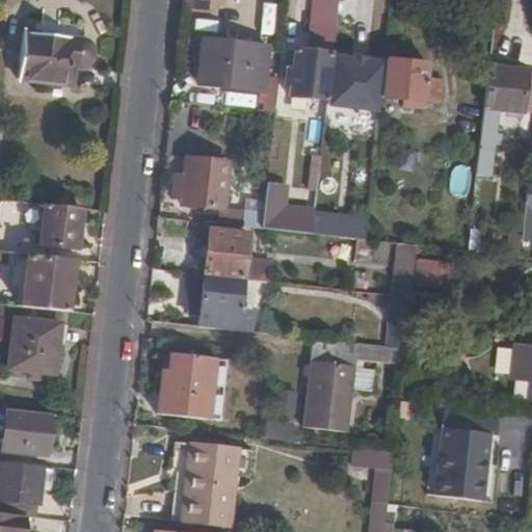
[(192,0),(192,11),(248,9),(247,0),(192,0)]
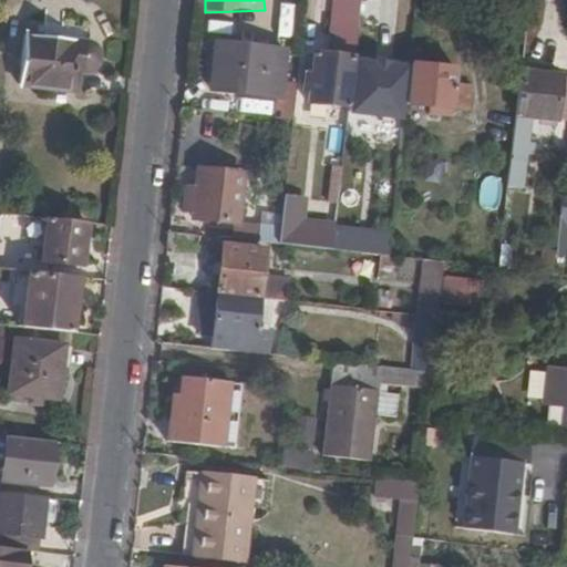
[(331,0),(327,39),(356,42),(360,0),(331,0)]
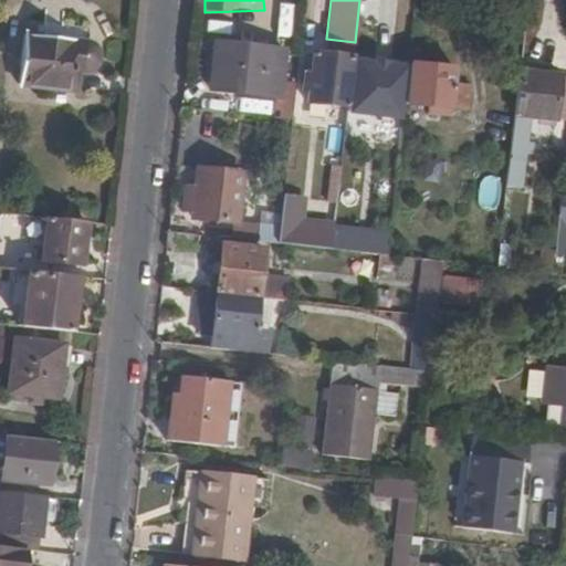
[(28,39),(22,87),(77,93),(79,73),(91,74),(100,66),(100,56),(96,51),(90,49),(92,32),(39,28),(38,40),(28,39)]
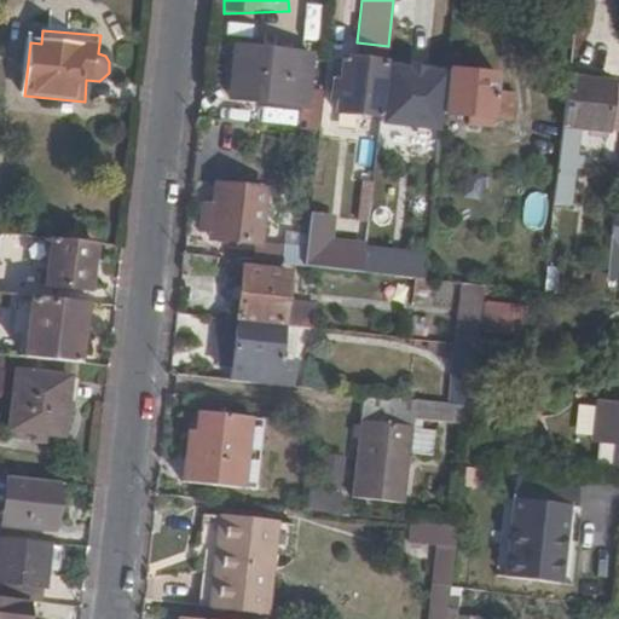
[(301,109),(305,109),(306,93),(311,58),(236,50),(230,100),(301,109)]
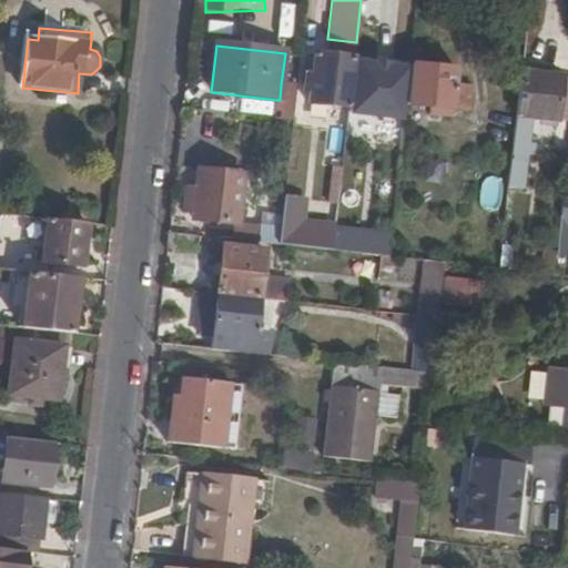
[(310,93),(308,107),(346,111),(352,61),(313,58),(312,71),(304,71),(302,93),(310,93)]
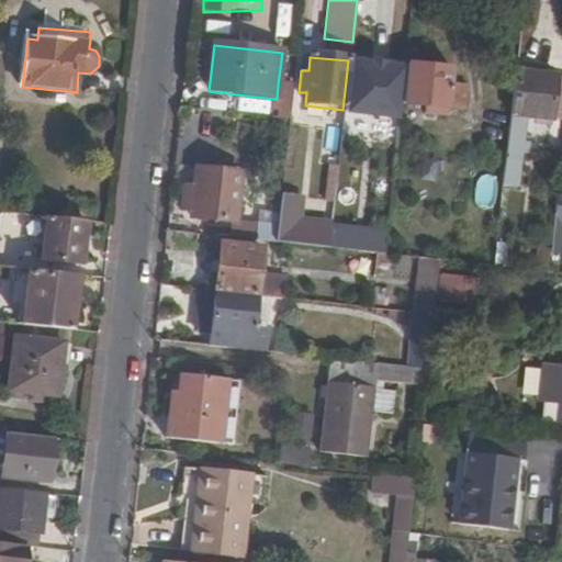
[(390,65),(351,60),(347,111),(384,115),(385,109),(390,65)]
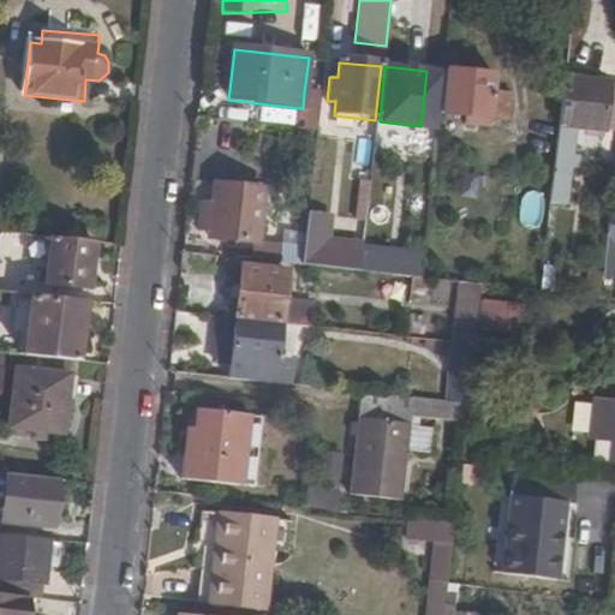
[(494,78),(445,73),(440,115),(461,118),(461,129),(471,130),(473,119),(506,123),(509,96),(493,95),(494,78)]
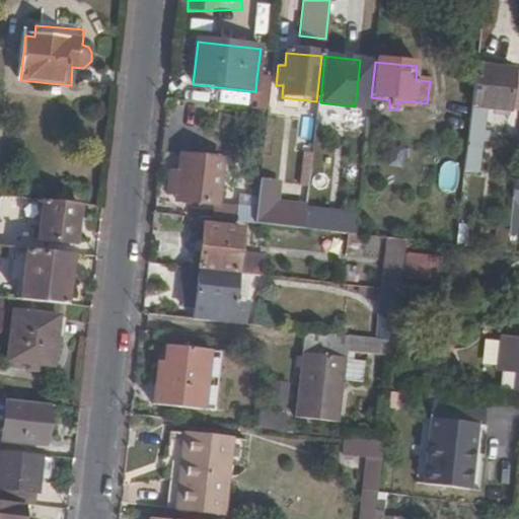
[(516,73),(476,68),(472,109),(486,112),(511,114),(516,73)]
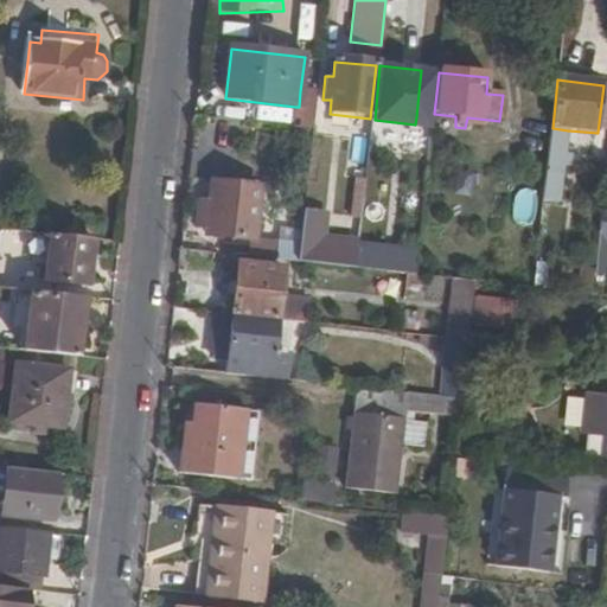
[(312,131),(315,93),(300,91),(299,107),(295,107),(294,120),(300,120),(299,128),(312,131)]
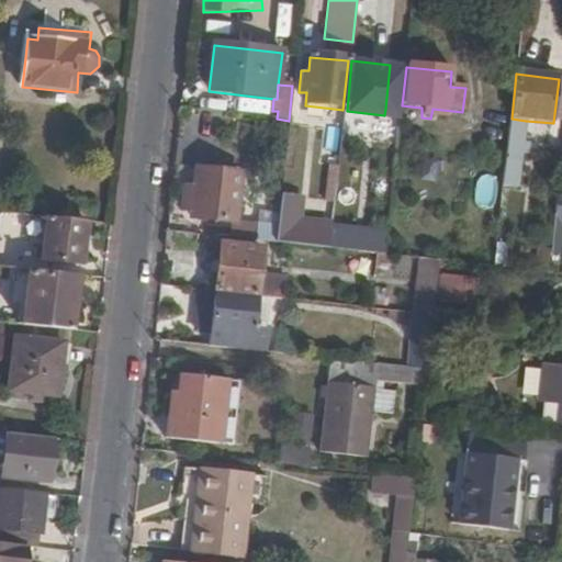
[(401,116),(384,115),(382,149),(397,152),(401,116)]
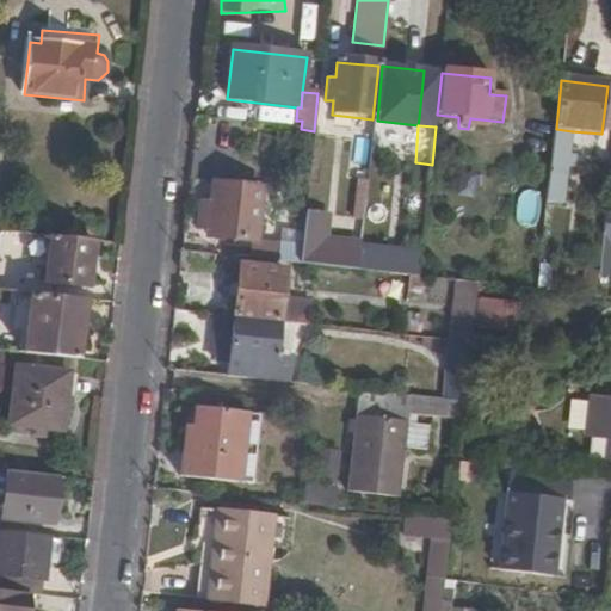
[(572,131),(556,129),(550,172),(569,174),(572,131)]
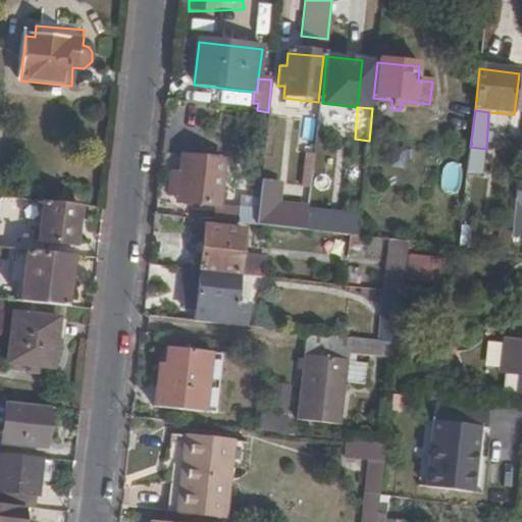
[(457,176),(467,177),(467,172),(470,147),(460,146),(457,176)]
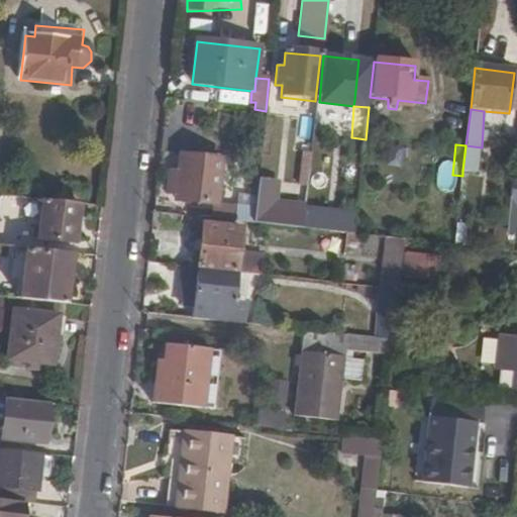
[(466,145),(462,171),(479,173),(482,147),(466,145)]
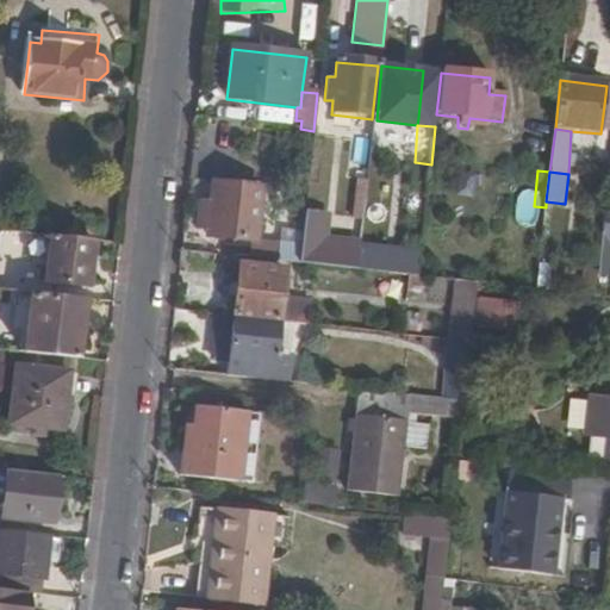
[(261,188),(216,184),(209,237),(255,242),(261,188)]
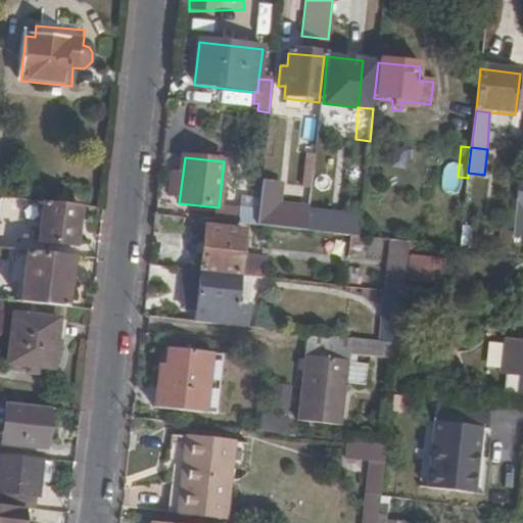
[(62,203),(85,205),(86,189),(63,187),(62,203)]
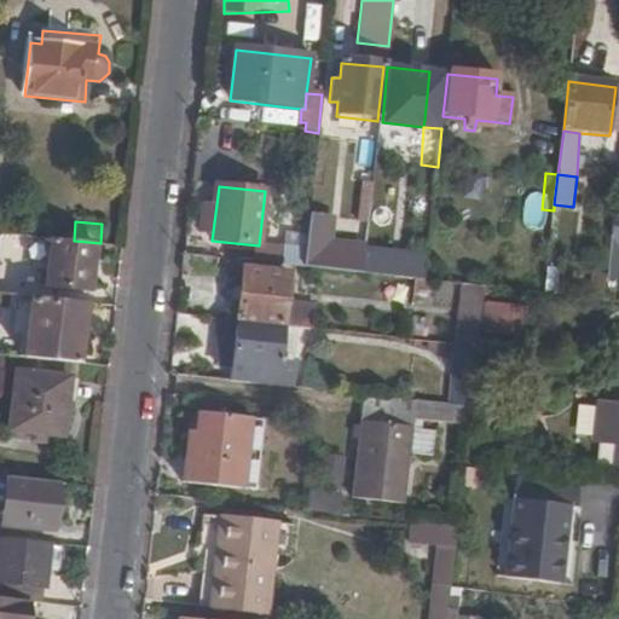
[(92,244),(50,239),(47,270),(46,285),(86,290),(92,244)]
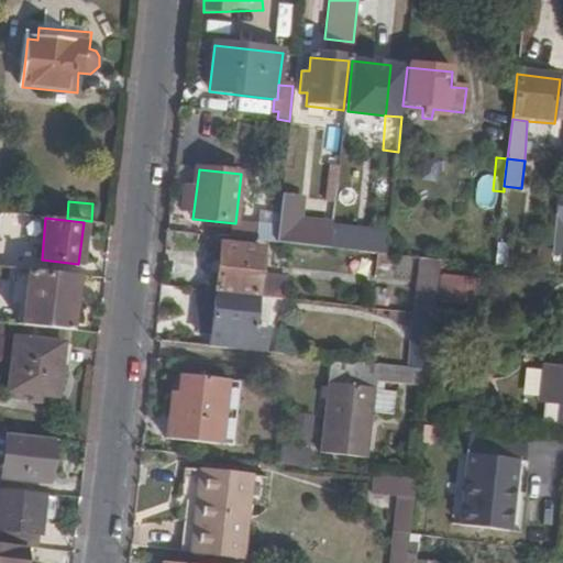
[(85,265),(90,222),(84,222),(78,264),(85,265)]
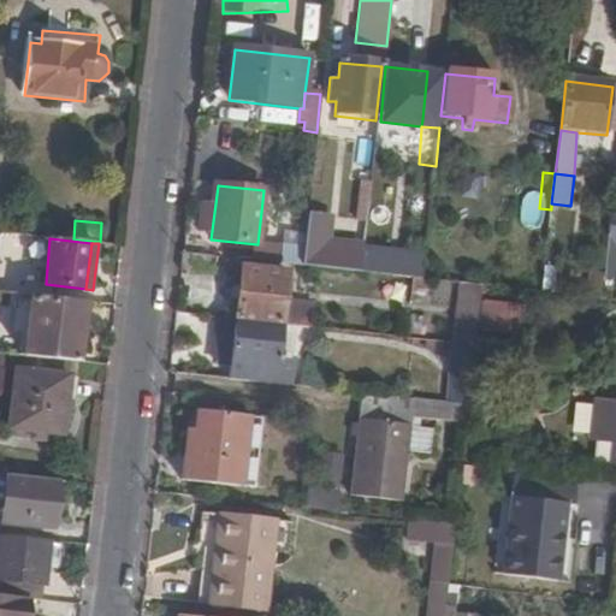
[(282,248),(280,266),(300,267),(302,250),(282,248)]
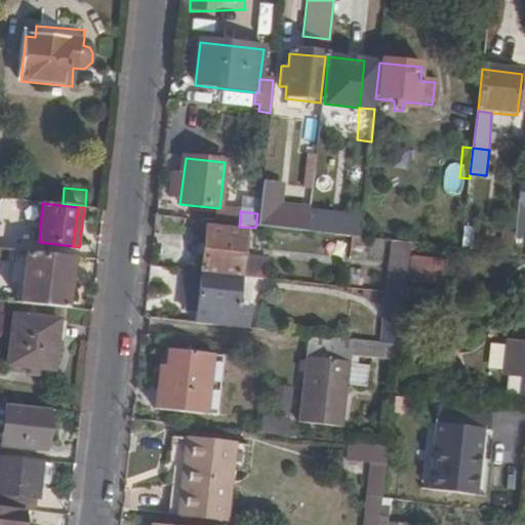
[(32,241),(39,242),(40,229),(34,228),(32,241)]
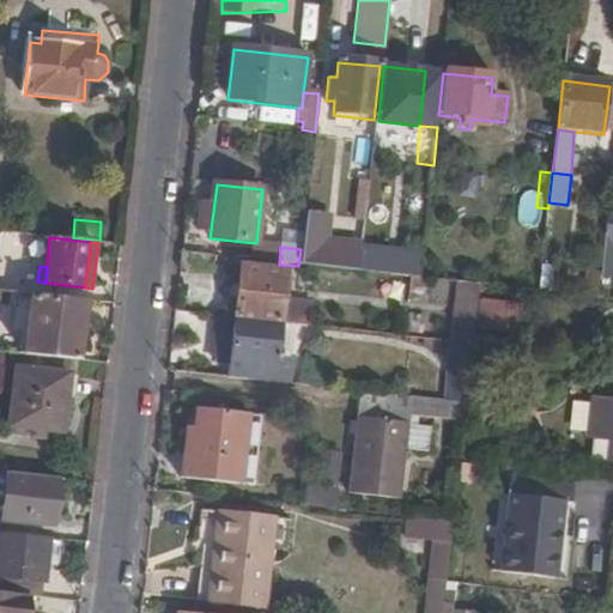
[(551,267),(541,266),(539,293),(547,295),(551,267)]
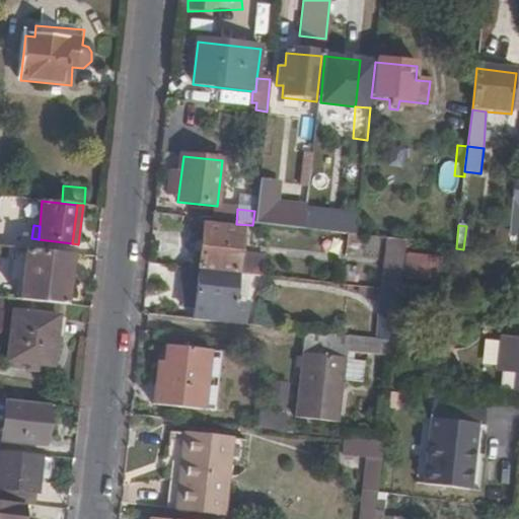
[(202,252),(201,271),(238,275),(243,231),(205,227),(204,243),(190,242),(189,251),(202,252)]
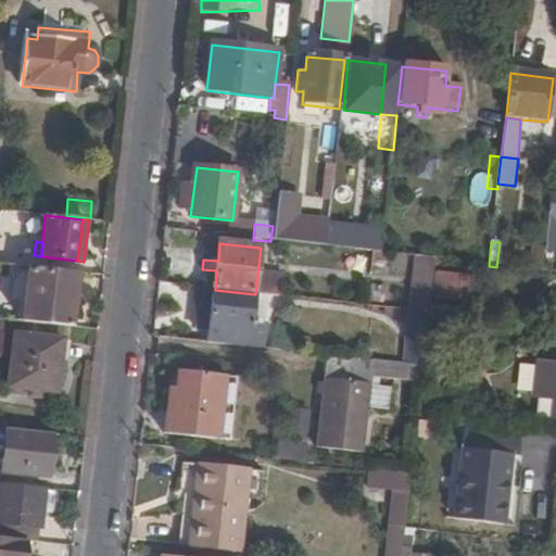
[(532,253),(530,270),(543,273),(545,254),(532,253)]
